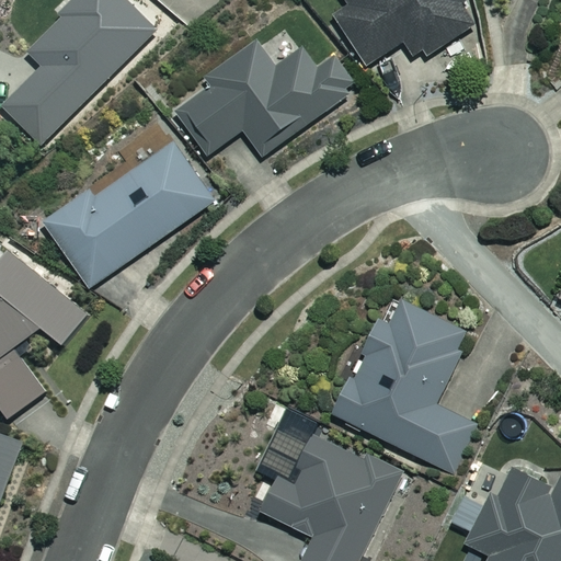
[(344,0),(350,8),(335,16),(368,68),(403,46),(413,61),(423,55),(426,61),(478,29),(460,0),(344,0)]
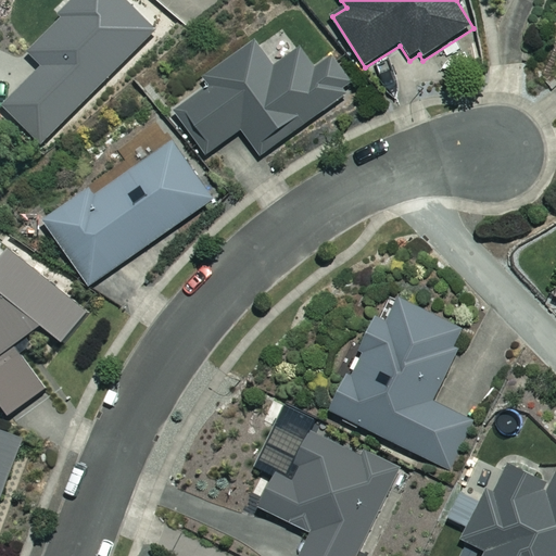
[(275,70),(254,41),(204,77),(212,88),(176,114),(207,156),(242,130),(262,158),(355,89),(332,59),(316,70),(302,50),(275,70)]
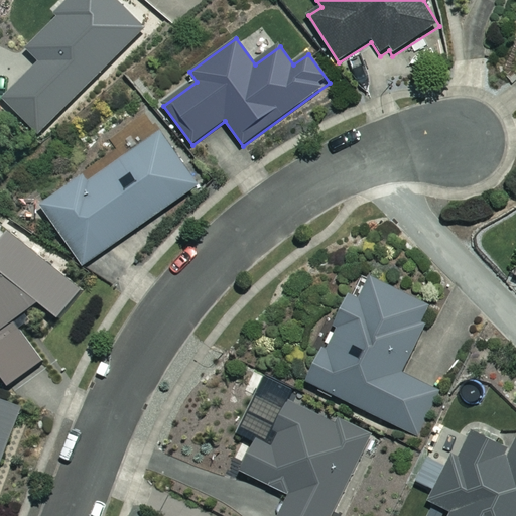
[(199,187),(160,130),(42,208),(81,266),(199,187)]
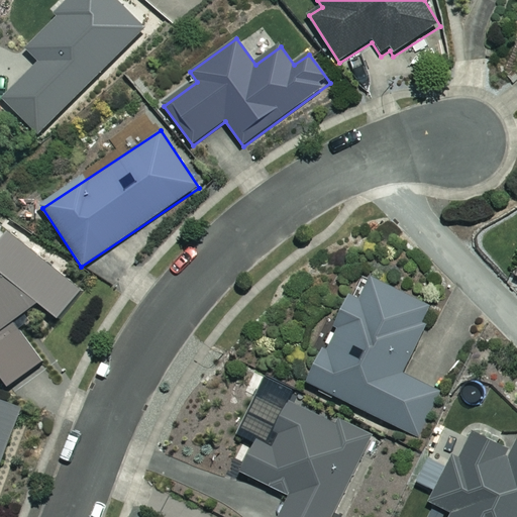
[(76,300),(15,233),(0,246),(0,374),(13,389),(47,358),(31,341),(76,300)]
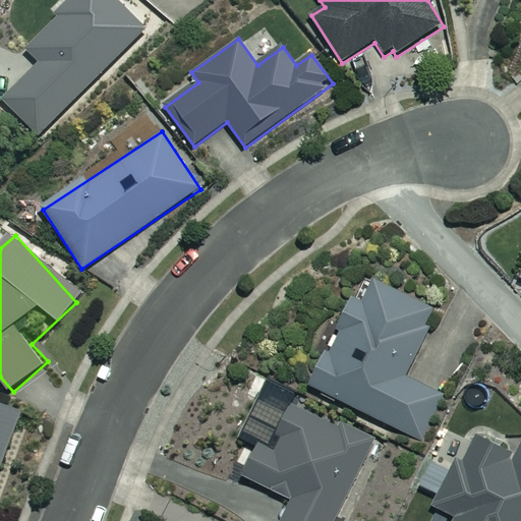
[(437,310),(365,276),(311,387),(420,440),(442,396),(404,378),(437,310)]
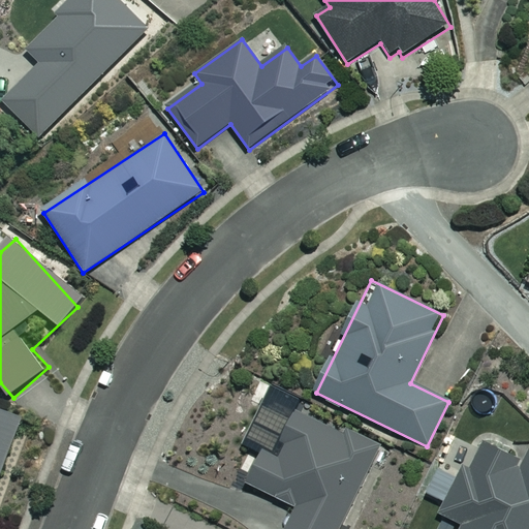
[(344,435),(297,412),(275,457),(262,450),(246,484),(297,509),(286,528),(339,528),(379,446),(346,431),(344,435)]
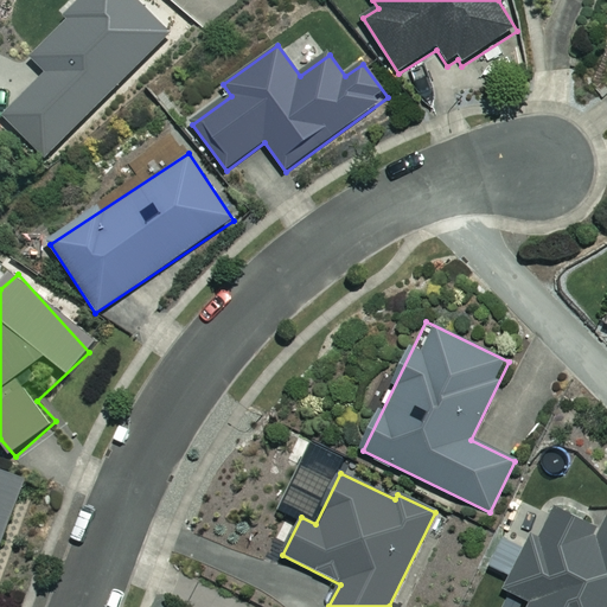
[(0,548),(27,486),(0,474),(0,548)]
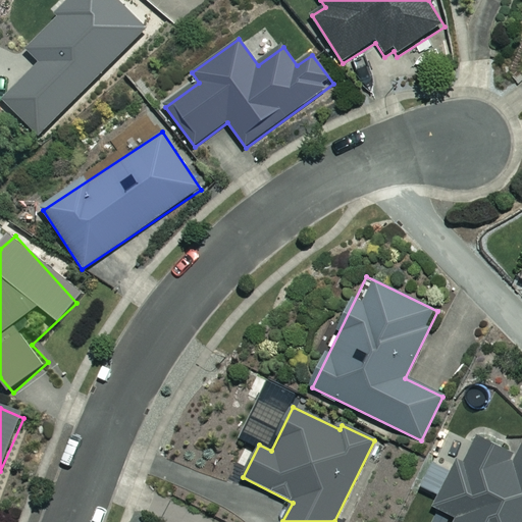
[(515,458),(475,437),(458,471),(453,468),(433,508),(455,518),(453,521),(521,521),(521,446),(515,458)]
